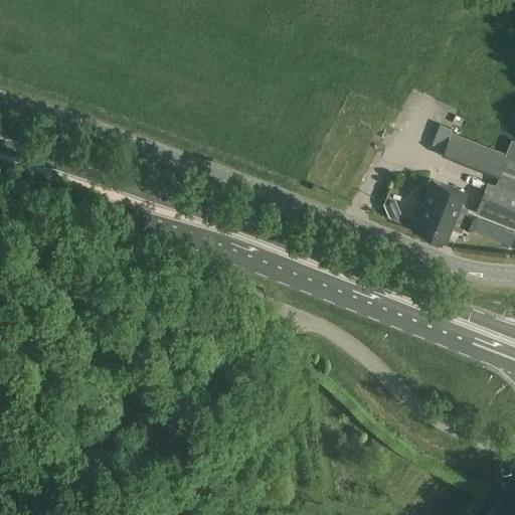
[(514,140),(512,140),(496,182),(514,190),(514,140)]
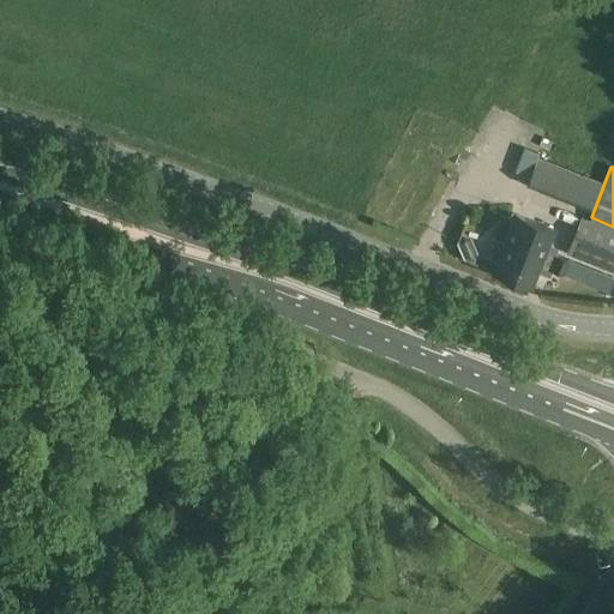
[(515,214),(492,271),(530,287),(539,265),(549,269),(555,254),(558,247),(547,244),(553,229),(515,214)]
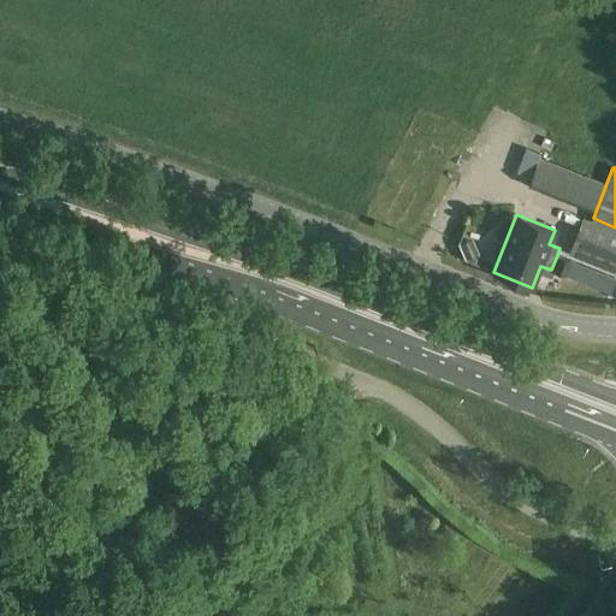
[(615,229),(584,215),(568,253),(615,273),(615,229)]
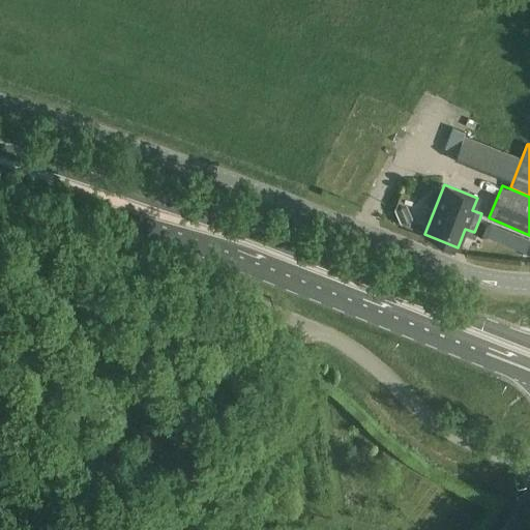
[(474,232),(525,252),(529,239),(479,219),(474,232)]
